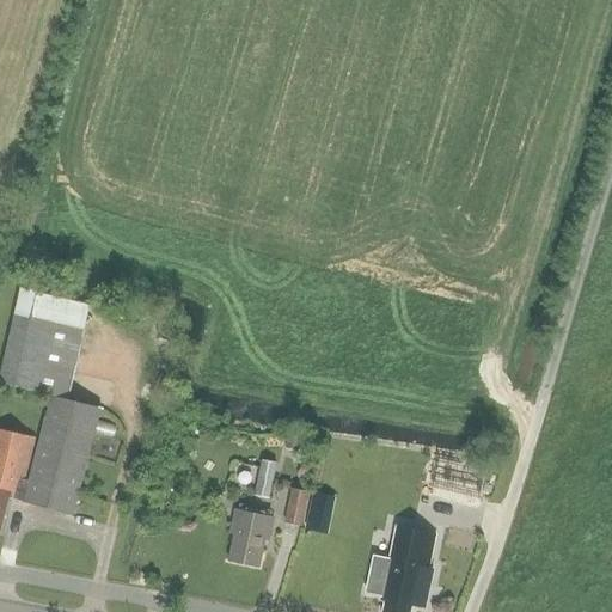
[(92,332),(99,306),(22,288),(0,375),(0,383),(40,393),(37,401),(49,403),(29,483),(24,482),(36,439),(0,429),(0,533),(0,534),(10,500),(73,516),(102,409),(67,401),(84,330),(92,332)]
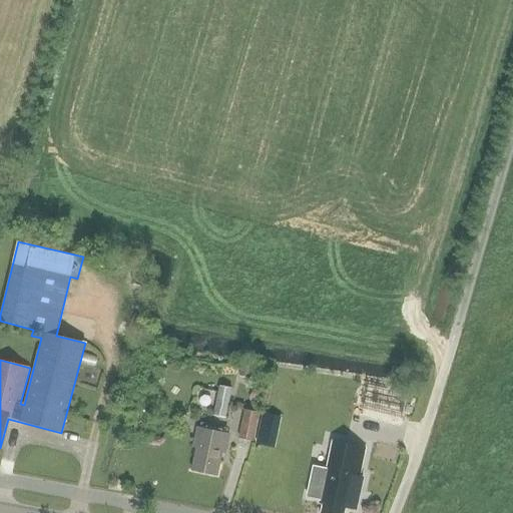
[(131,279),(146,283),(150,271),(134,267),(131,279)]
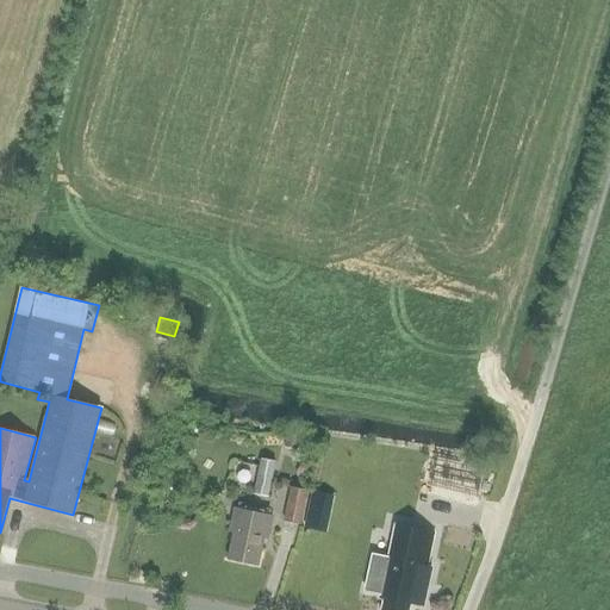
[(294,450),(298,437),(287,435),(284,447),(294,450)]
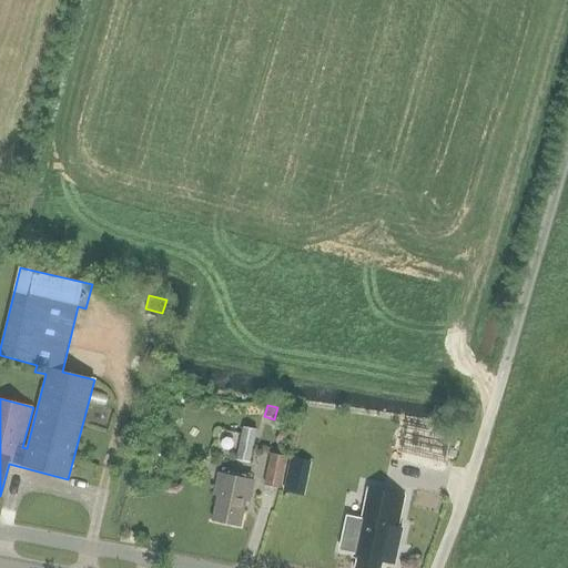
[(257,429),(243,427),(237,460),(251,463),(257,429)]
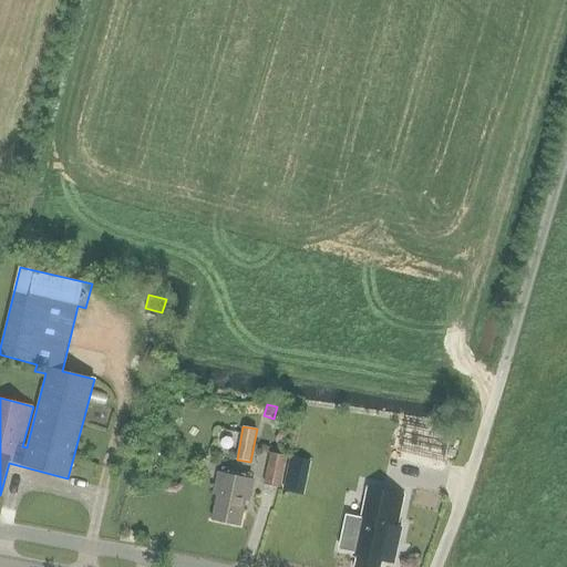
[(280,486),(287,456),(270,453),(265,484),(280,486)]
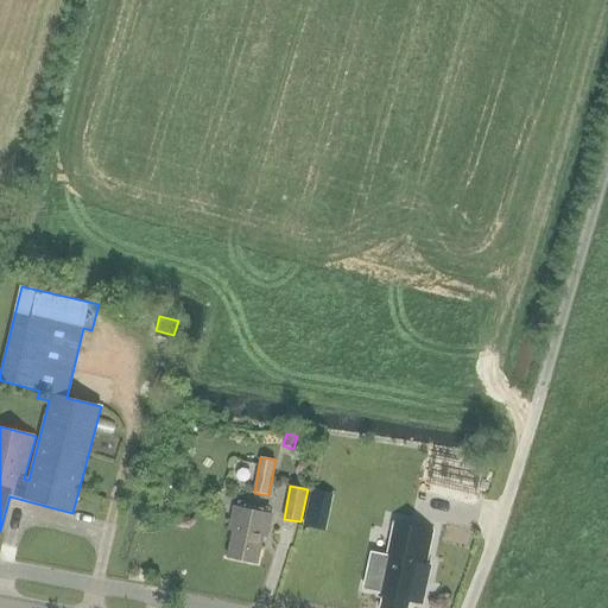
[(267,538),(272,517),(235,508),(230,530),(234,531),(228,557),(258,564),(264,537),(267,538)]
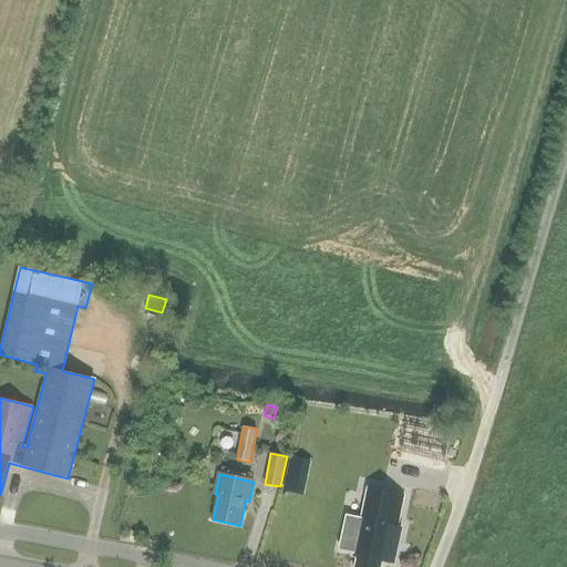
[(393,566),(409,496),(363,487),(350,546),(360,548),(356,566),(393,566)]
